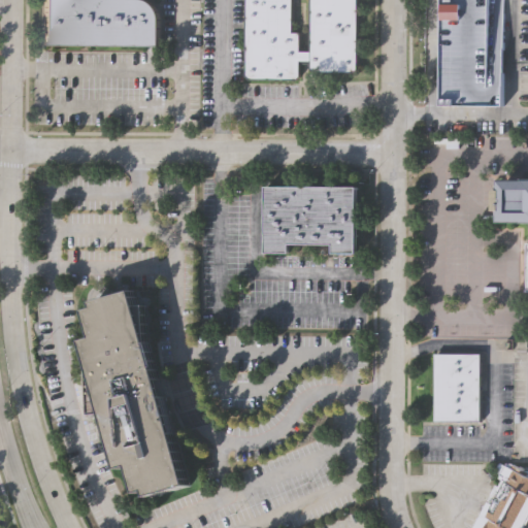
[(149,0),(154,4),(157,11),(158,14),(159,45),(43,45),(43,0),(149,0)]
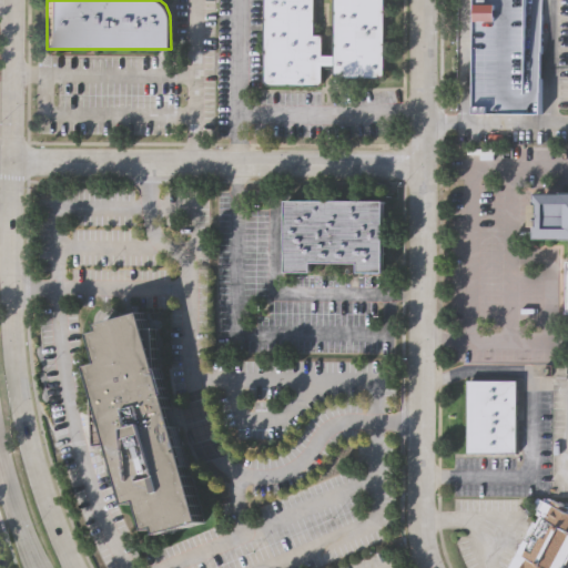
[(385,0),(385,72),(379,77),(337,77),(333,73),(333,64),(322,64),(322,80),(317,84),(266,84),(263,81),(263,0),(385,0)]
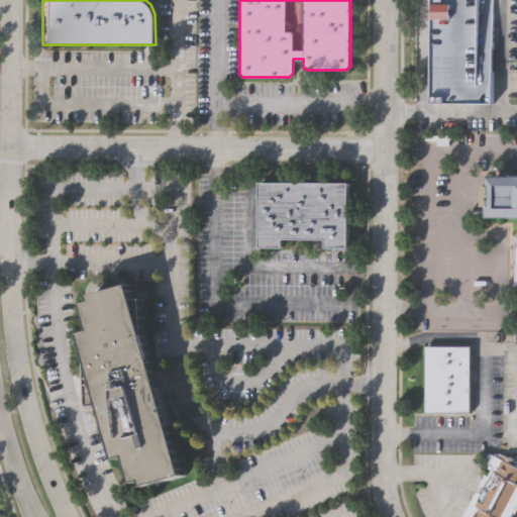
[(430,103),(430,0),(491,0),(491,103),(430,103)]
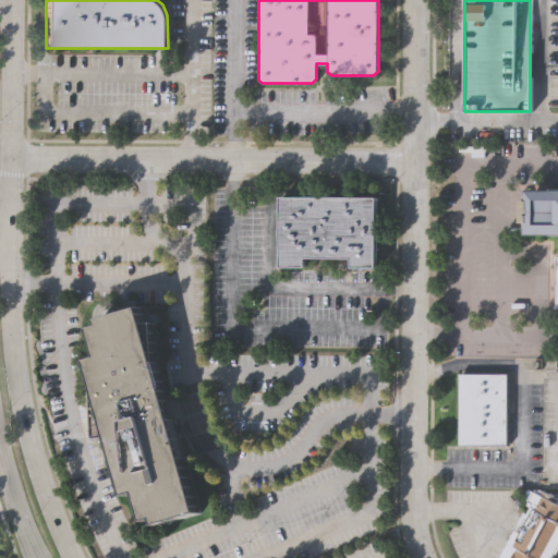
[(557,232),(532,232),(532,220),(528,220),(528,199),(533,199),(533,189),(557,189),(557,232)]
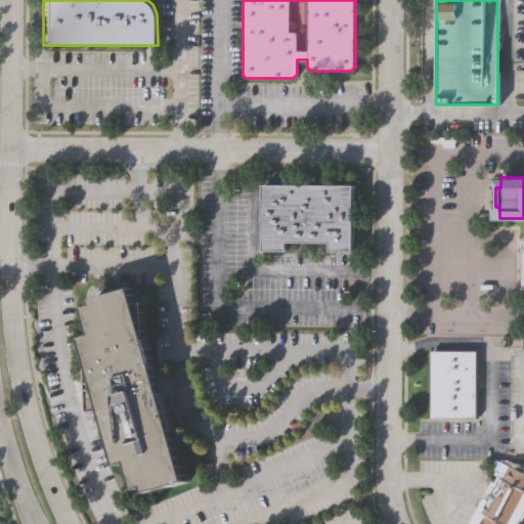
[(266,183),(356,184),(356,250),(334,250),(334,241),(289,241),(289,249),(266,249),(266,183)]
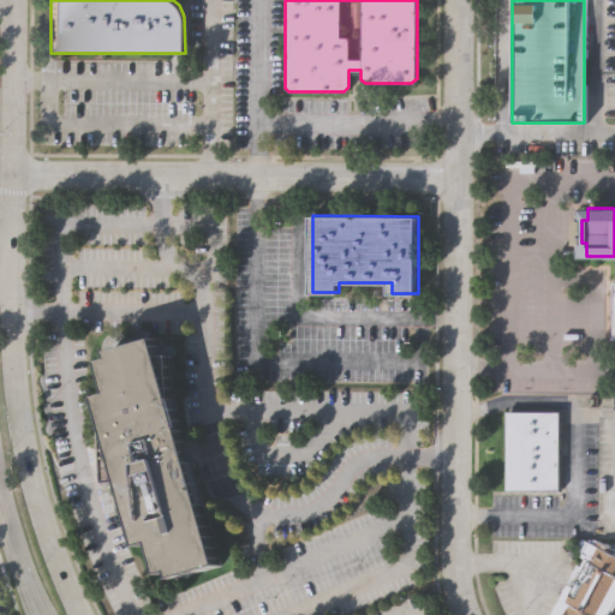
[(154,339),(172,338),(177,358),(191,404),(210,488),(232,567),(187,580),(185,572),(174,575),(165,544),(151,545),(131,485),(109,484),(107,437),(99,399),(108,395),(99,363),(109,360),(107,353),(154,339)]
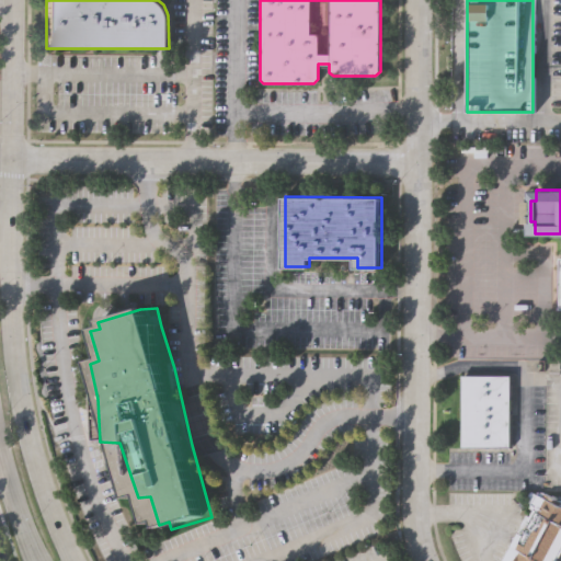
[(510,376),(510,447),(461,447),(461,376),(510,376)]
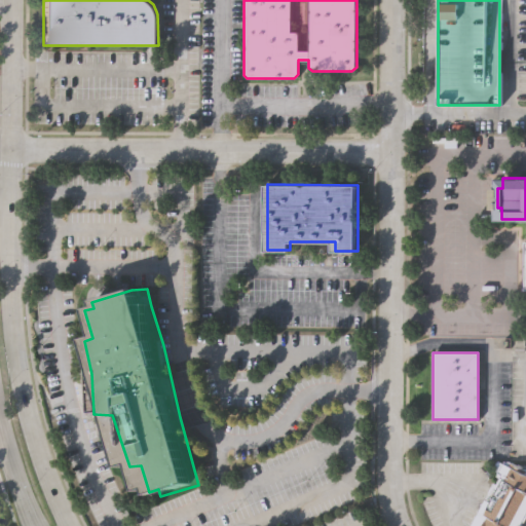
[(473,525),(477,517),(491,490),(495,492),(512,460),(525,467),(525,521),(523,525),(473,525)]
